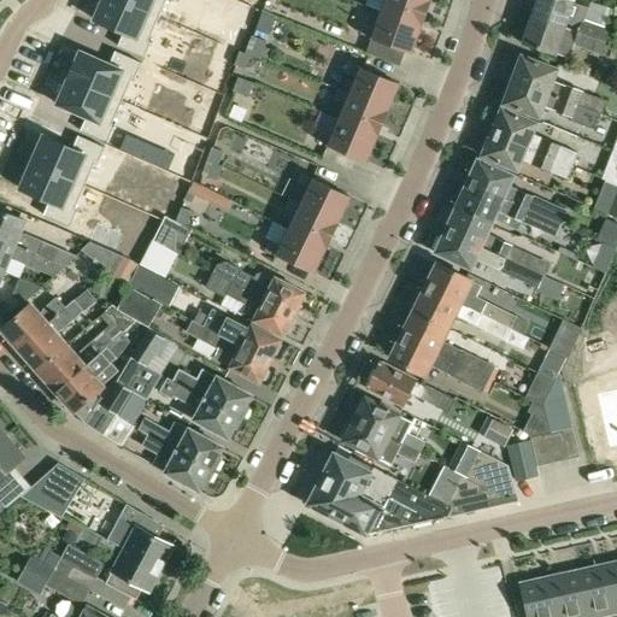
[(116,0),(101,0),(93,22),(128,36),(136,39),(136,37),(147,12),(116,0)]
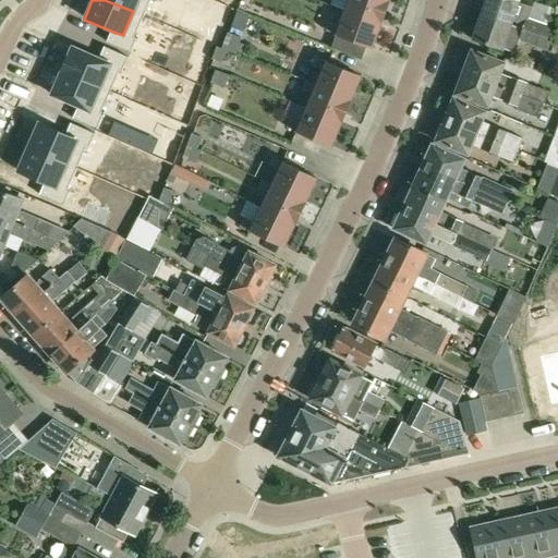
[(105,0),(133,11),(137,0),(105,0)]
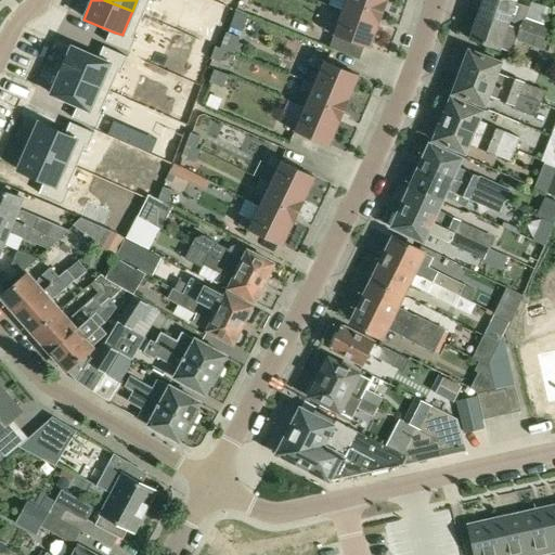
[(388,0),(387,0),(346,0),(343,10),(379,24),(388,0)]
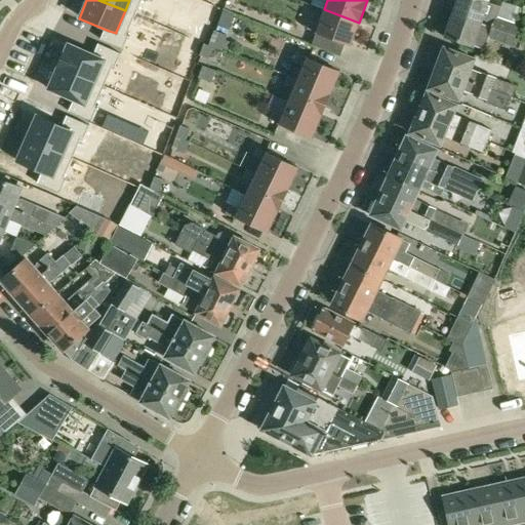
[(487,0),(456,0),(452,14),(516,34),(519,25),(497,16),(500,6),(487,2),(487,0)]
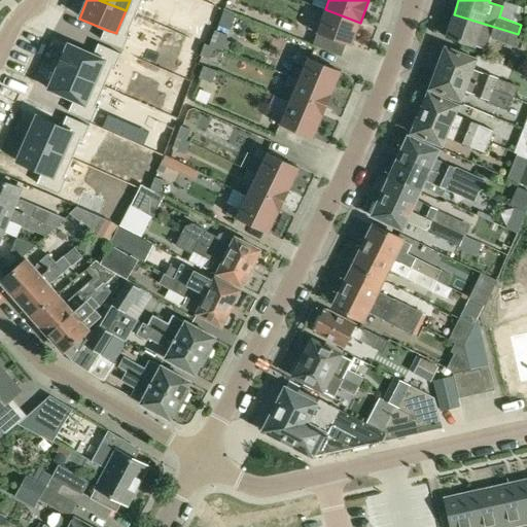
[(215,11),(200,6),(192,26),(208,31),(215,11)]
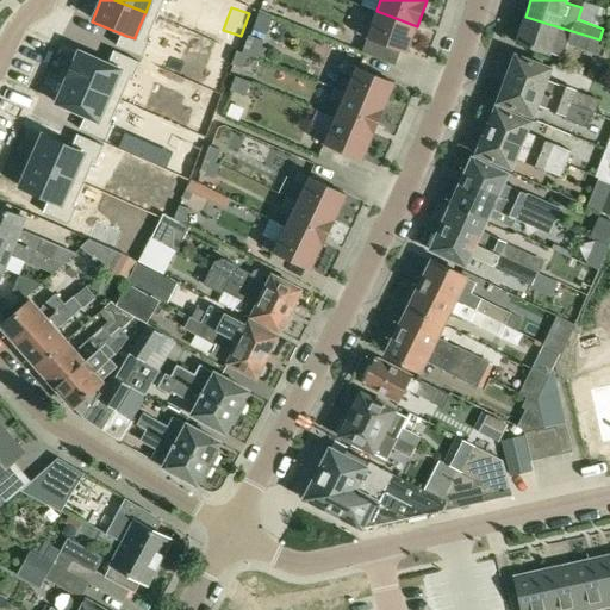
[(417,26),(377,11),(371,29),(360,24),(358,33),(367,38),(408,53),(417,26)]
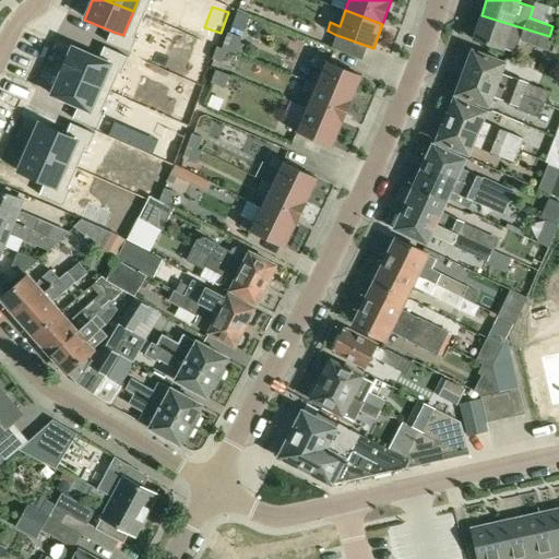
[(515,52),(520,39),(546,47),(549,36),(482,15),(474,39),(502,49),(502,48),(515,52)]
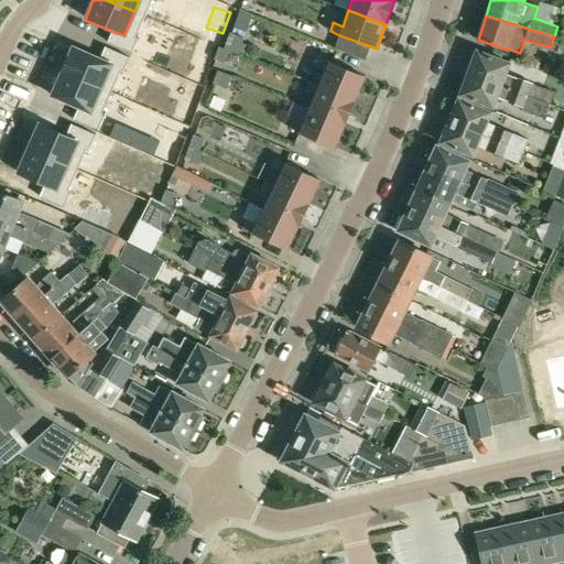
[(246,34),(232,30),(227,46),(231,47),(239,51),(246,34)]
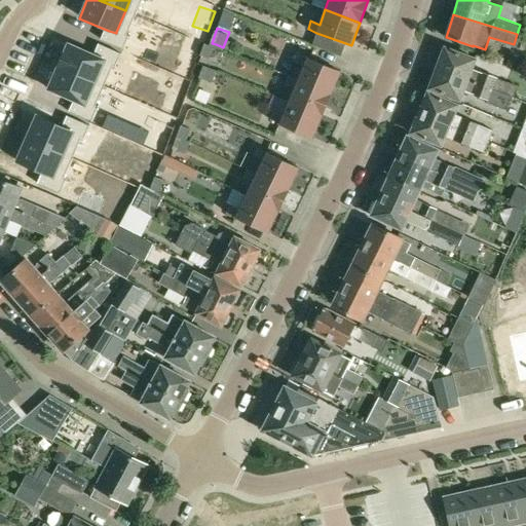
[(109,31),(105,42),(127,51),(133,38),(116,32),(116,33),(109,31)]
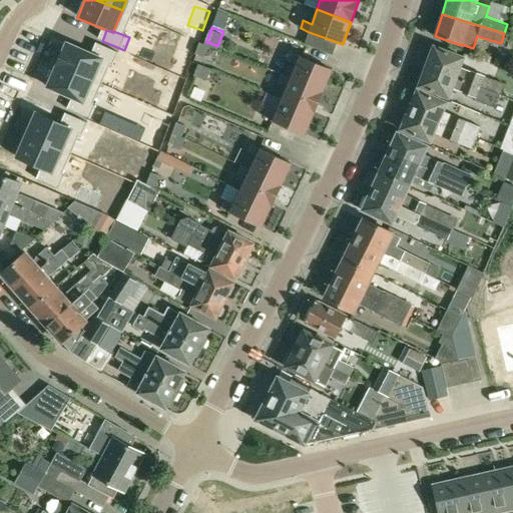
[(181,37),(172,64),(189,69),(198,43),(181,37)]
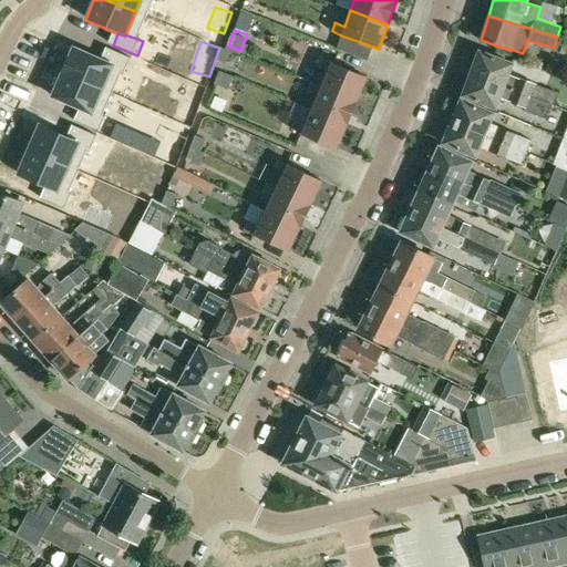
[(233,48),(228,47),(224,44),(219,57),(228,61),(233,48)]
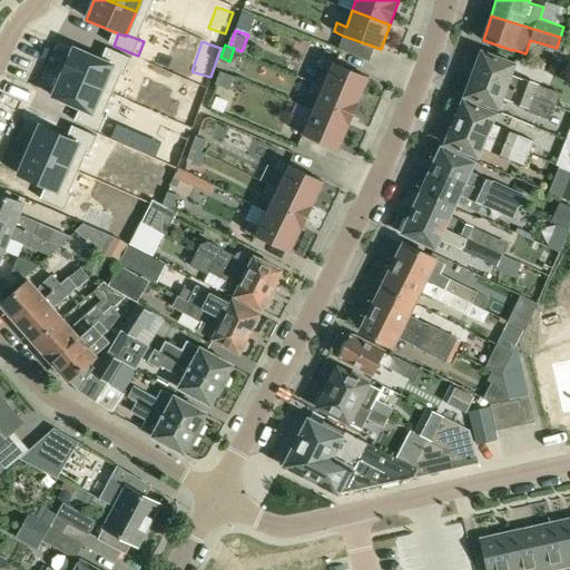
[(106,48),(101,60),(114,66),(112,67),(125,72),(131,58),(106,48)]
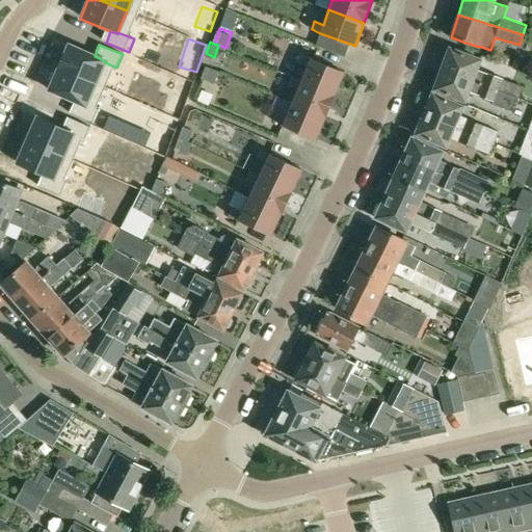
[(69,46),(59,69),(97,84),(105,62),(106,61),(95,56),(69,46)]
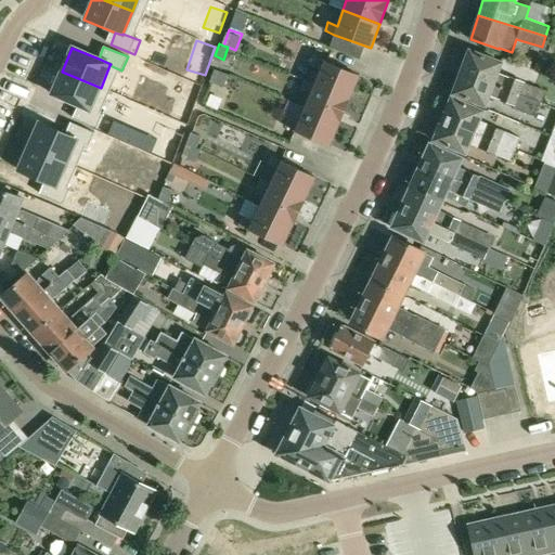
[(545,90),(524,82),(524,84),(498,74),(501,63),(469,51),(462,72),(540,101),(539,102),(541,103),(545,90)]
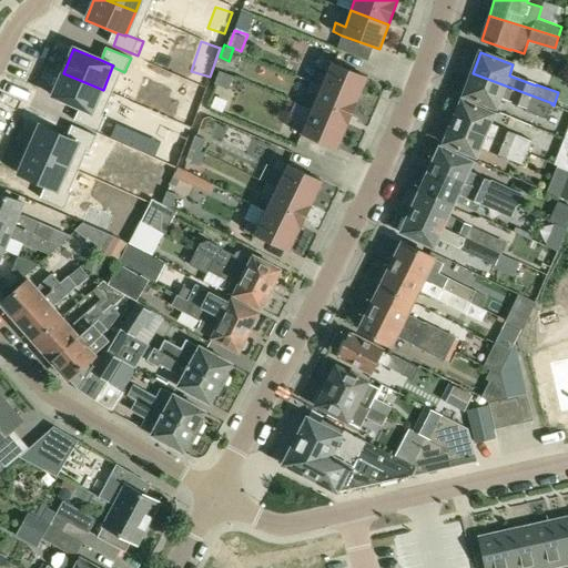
[(358,101),(368,78),(322,59),(318,67),(328,71),(322,85),(358,101)]
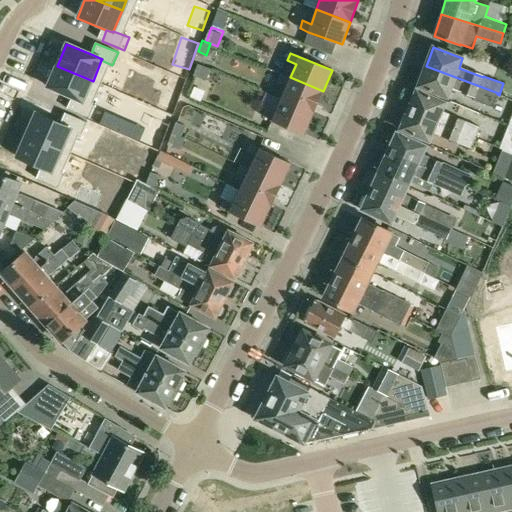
[(199,60),(195,72),(206,76),(210,65),(199,60)]
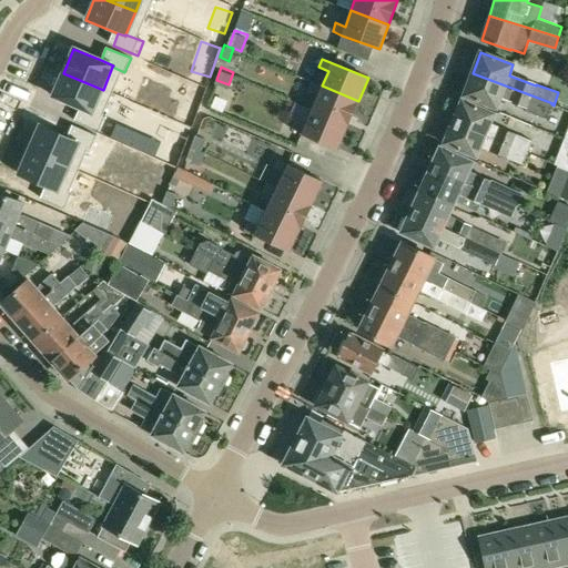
[(63,73),(53,99),(81,110),(93,114),(93,113),(103,90),(63,73)]
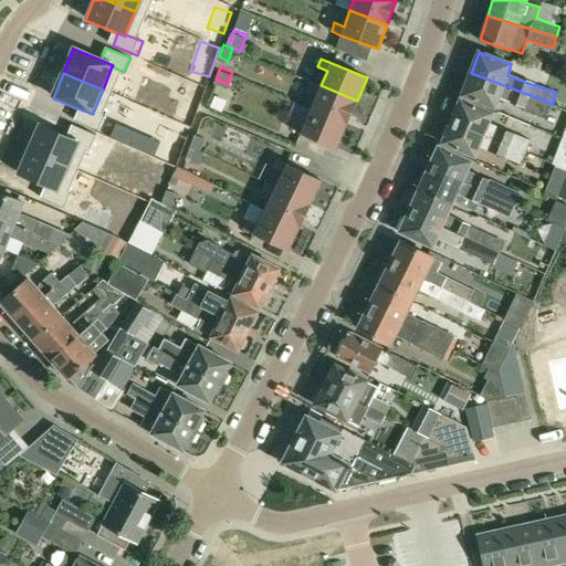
[(544,117),(549,104),(551,103),(471,73),(462,96),(494,108),(499,97),(525,107),(524,109),(544,117)]
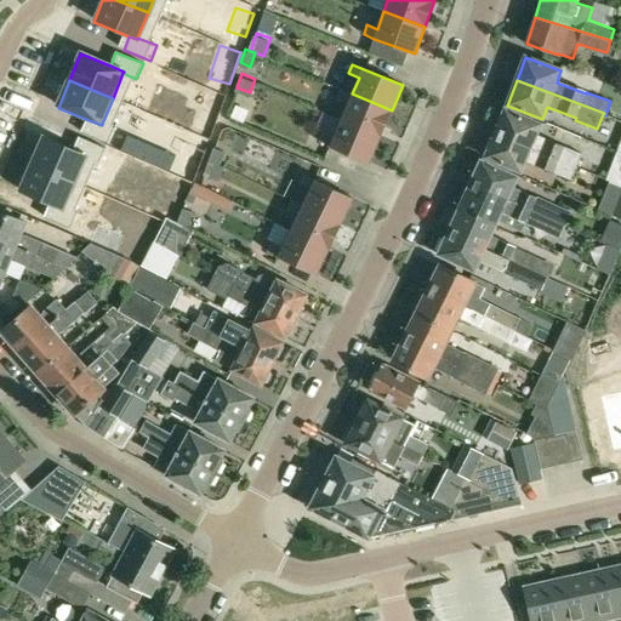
[(191,104),(200,108),(217,115),(223,100),(197,89),(191,104)]
